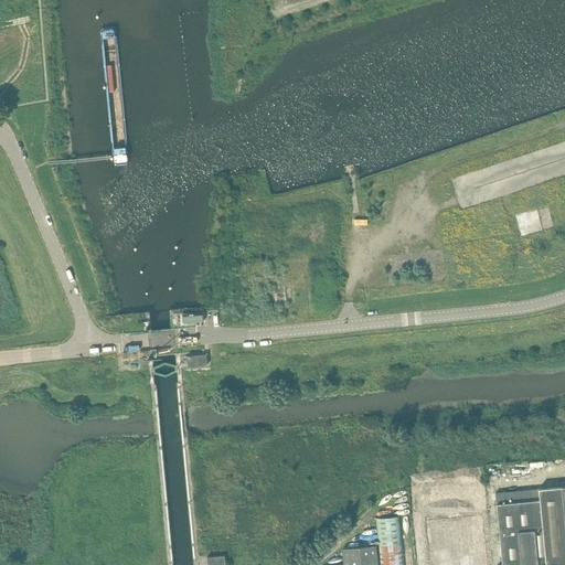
[(202,312),(181,315),(182,321),(203,320),(202,312)]
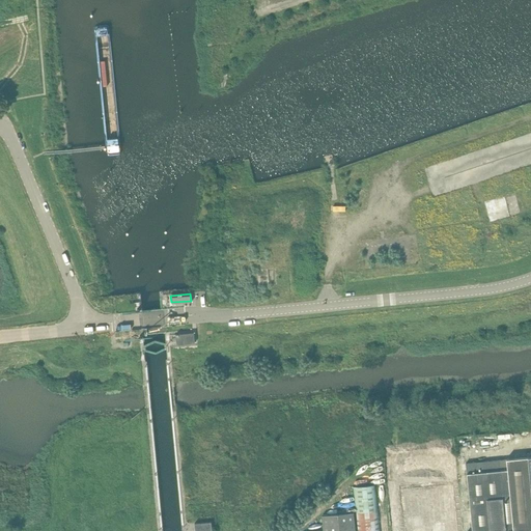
[(177,342),(176,342),(176,344),(194,343),(194,333),(176,334),(177,342)]
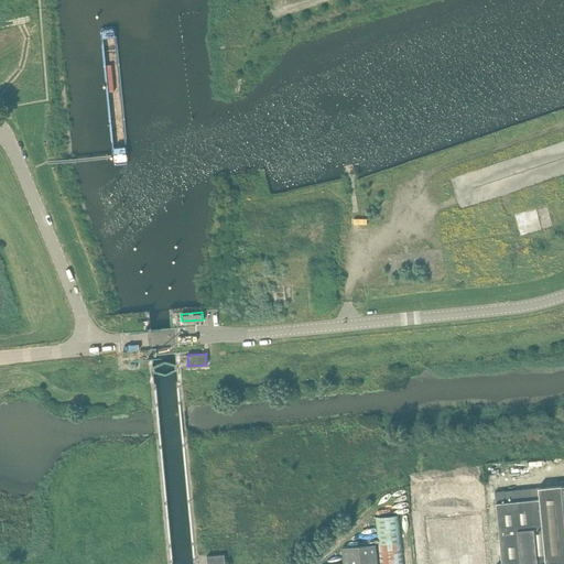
[(500,563),(545,563),(544,554),(563,552),(563,496),(496,503),(500,563)]
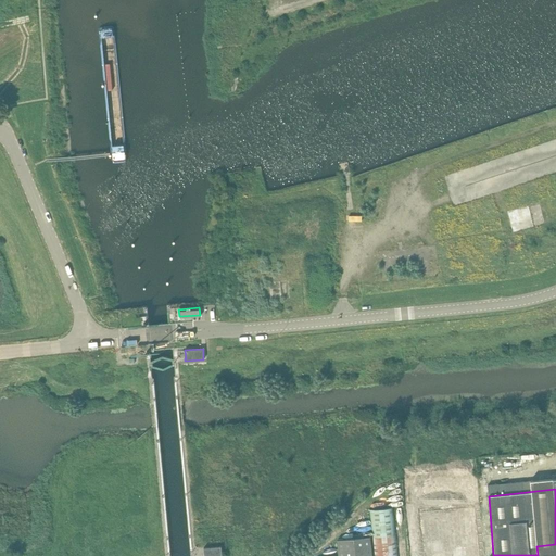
[(482,555),(479,506),(419,512),(422,555),(482,555)]
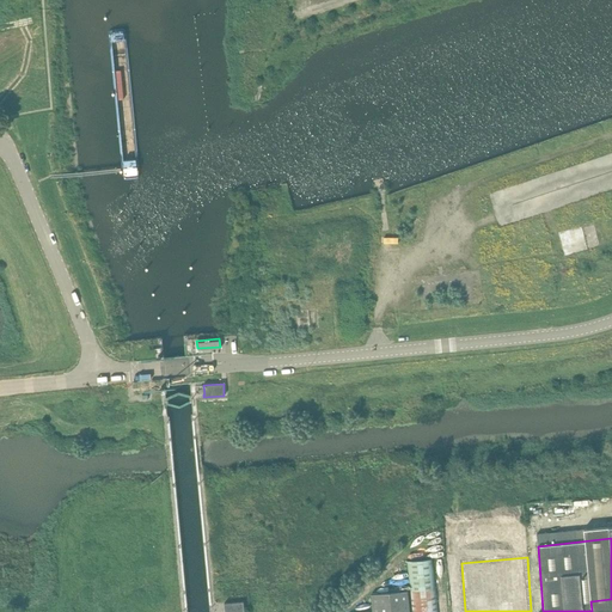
[(435,611),(430,561),(407,563),(411,611),(435,611)]
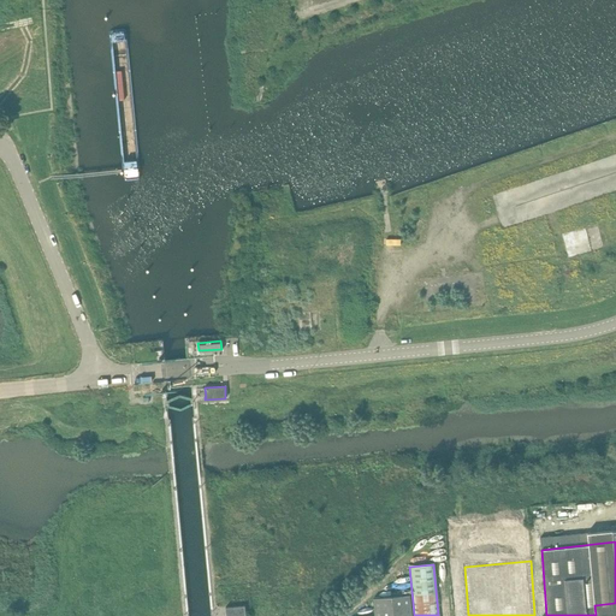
[(373,599),(374,615),(410,615),(409,596),(373,599)]
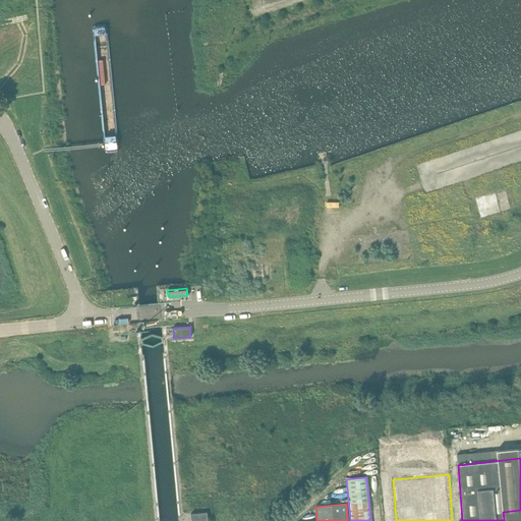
[(208,520),(207,512),(190,514),(191,520),(208,520)]
